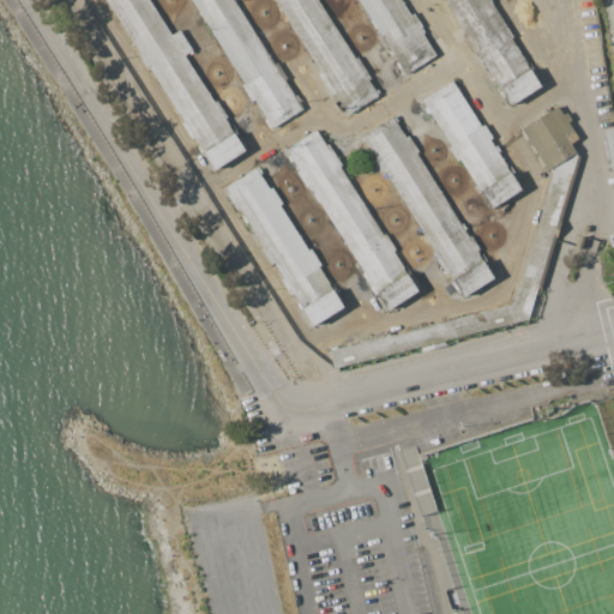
[(102,0),(214,173),(247,152),(149,0),(102,0)]
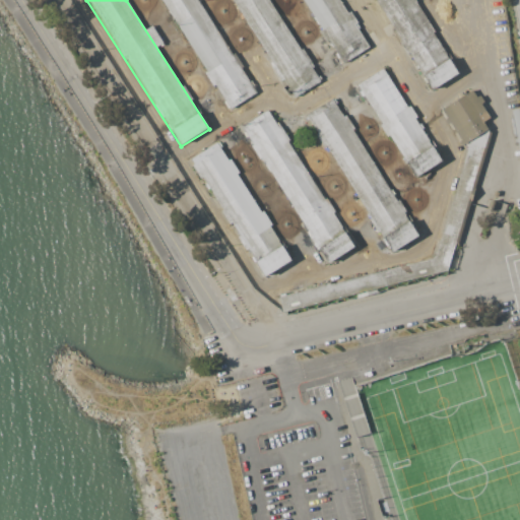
[(158,0),(229,111),(256,93),(197,0),(158,0)]
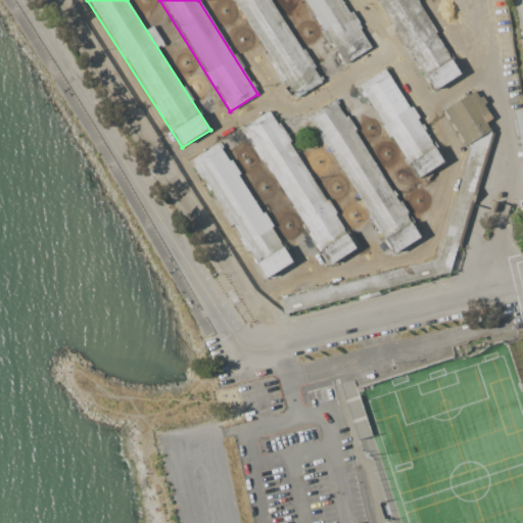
[(233,0),(295,96),(323,79),(272,0),(233,0)]
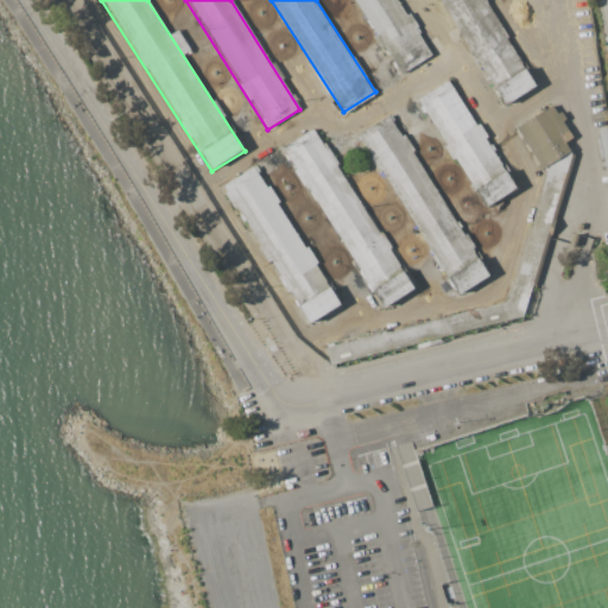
[(353,0),(401,75),(432,55),(397,0),(353,0)]
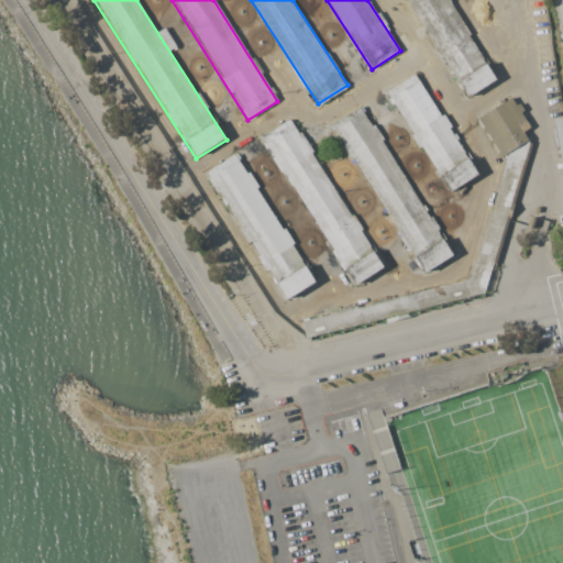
[(405,0),(467,97),(497,78),(446,0),(405,0)]
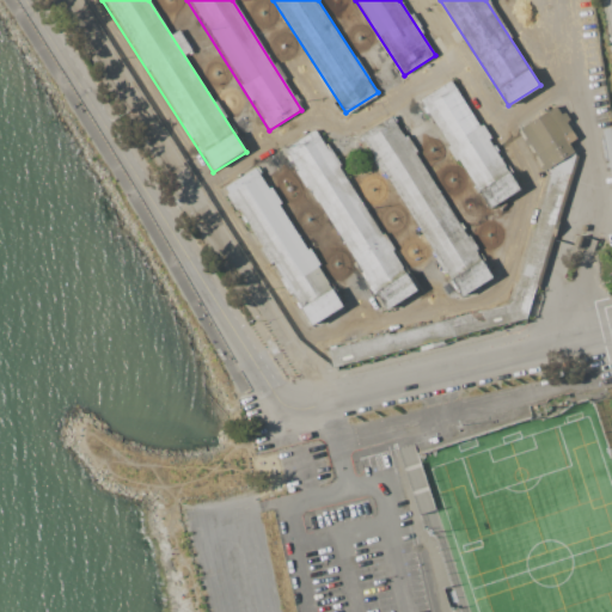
[(418,101),(489,210),(520,189),(450,80),(418,101)]
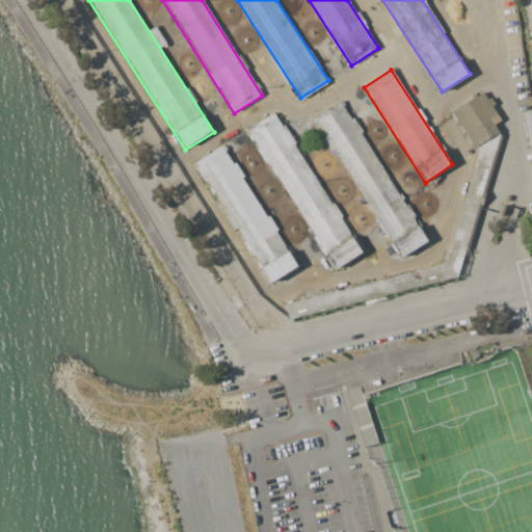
[(452,111),(483,91),(501,120),(494,124),(499,133),(456,277),(288,319),(284,302),(445,263),(477,151),(452,111)]
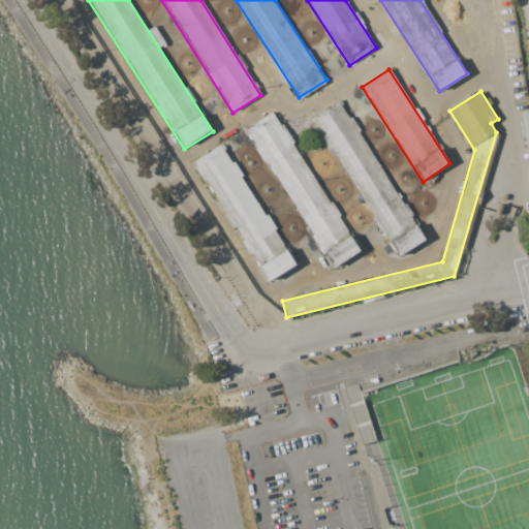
[(311,117),(399,257),(427,240),(339,99),(311,117)]
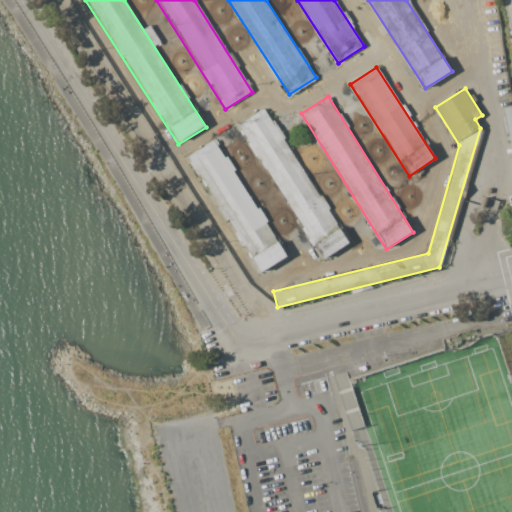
[(236,126),(322,260),(349,243),(263,108),(236,126)]
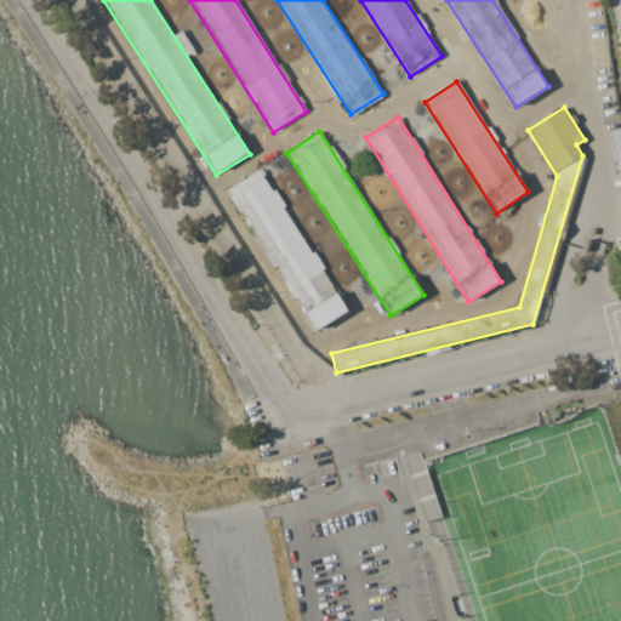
[(227,191),(315,331),(348,311),(260,170),(227,191)]
